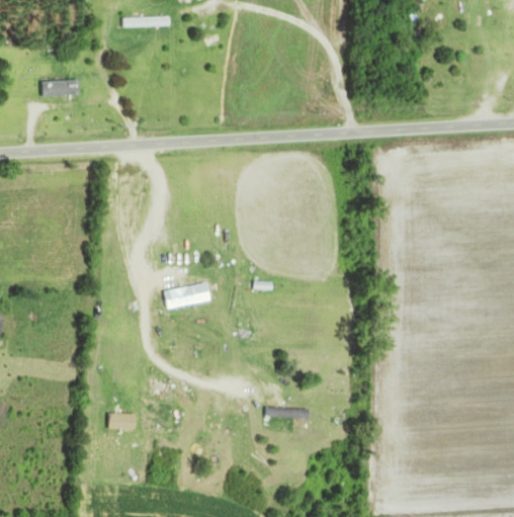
[(171,17),(122,17),(122,26),(171,26),(171,17)]
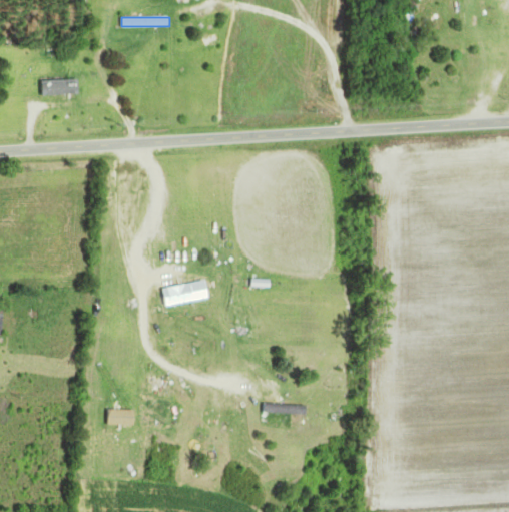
[(80,79),(42,80),(42,95),(80,94),(80,79)]
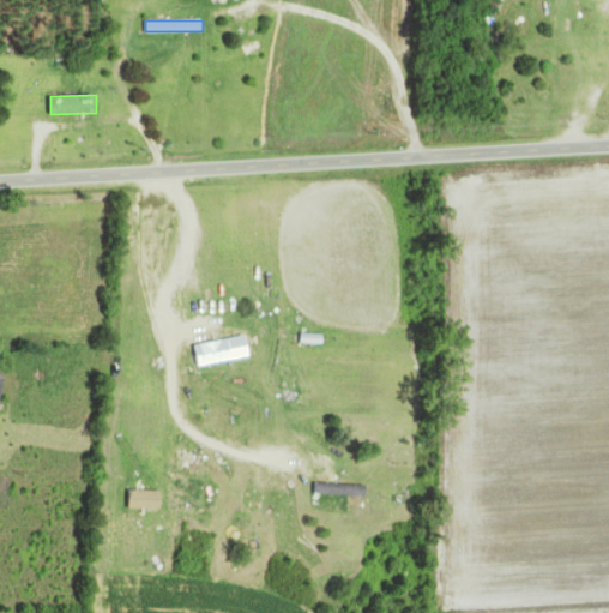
[(249,358),(247,337),(194,343),(198,364),(249,358)]
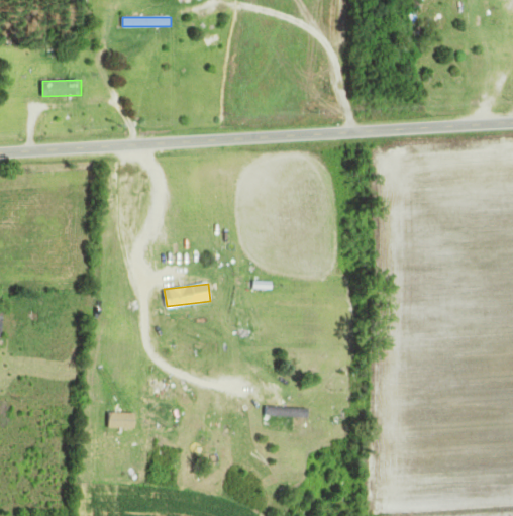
[(169,393),(169,378),(152,377),(152,393),(169,393)]
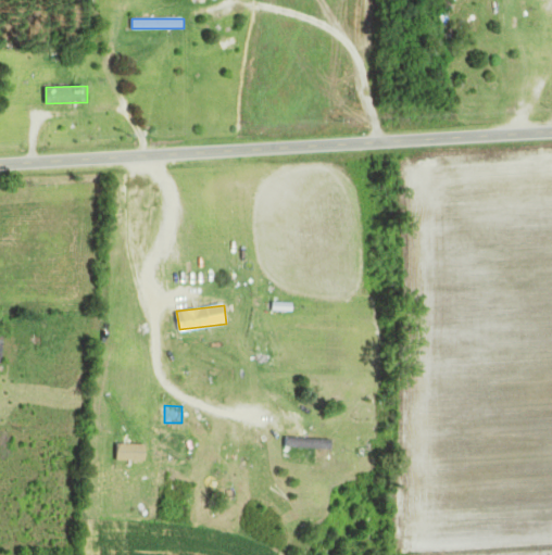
[(285,446),(331,446),(331,438),(285,438),(285,446)]
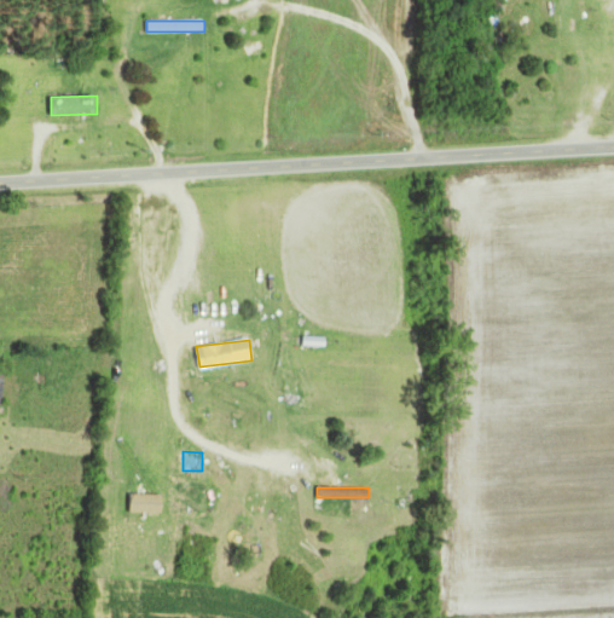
[(245,517),(235,517),(235,535),(245,535),(245,517)]
